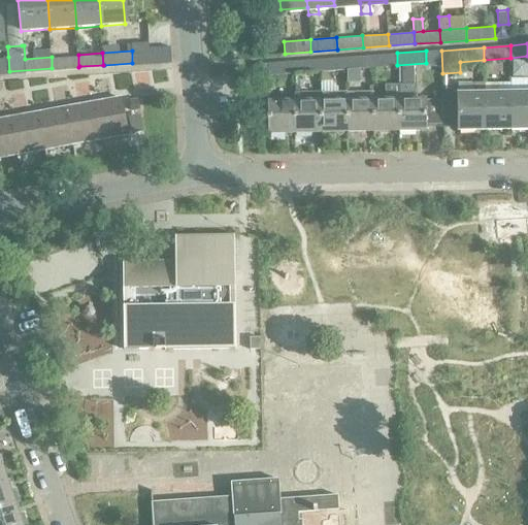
[(77,55),(52,57),(52,68),(53,68),(78,67),(78,55),(77,55)]
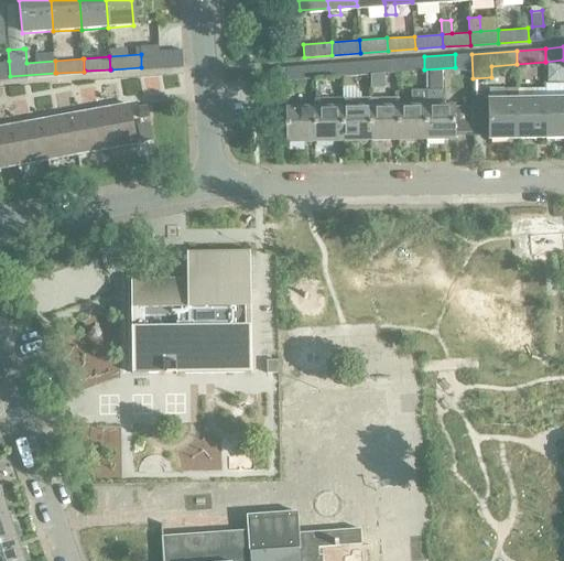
[(397,58),(368,61),(368,74),(397,72),(397,58)]
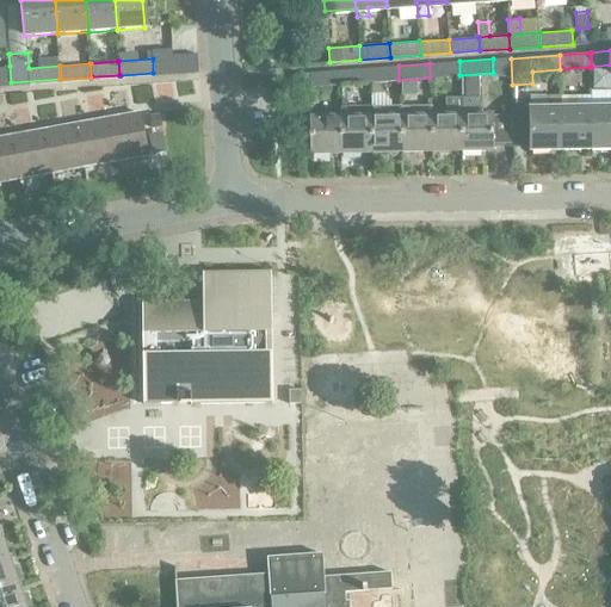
[(10,66),(0,66),(0,84),(11,82),(10,66)]
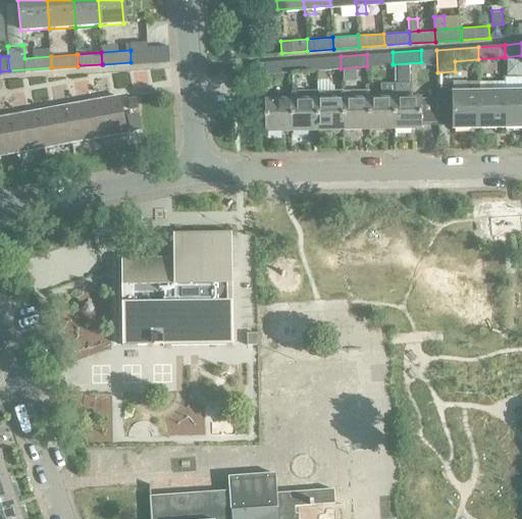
[(316,70),(316,57),(290,59),(290,71),(316,70)]
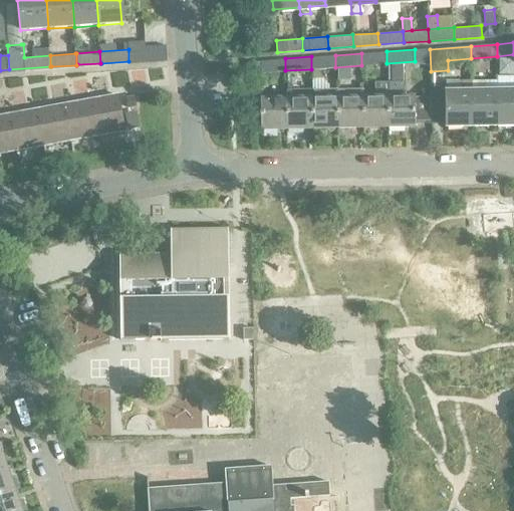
[(285,70),(285,58),(253,61),(254,73),(285,70)]
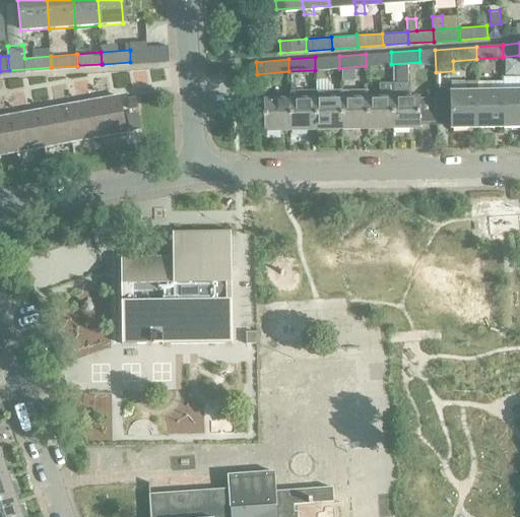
[(379,97),(367,97),(367,127),(392,127),(391,81),(378,81),(379,97)]
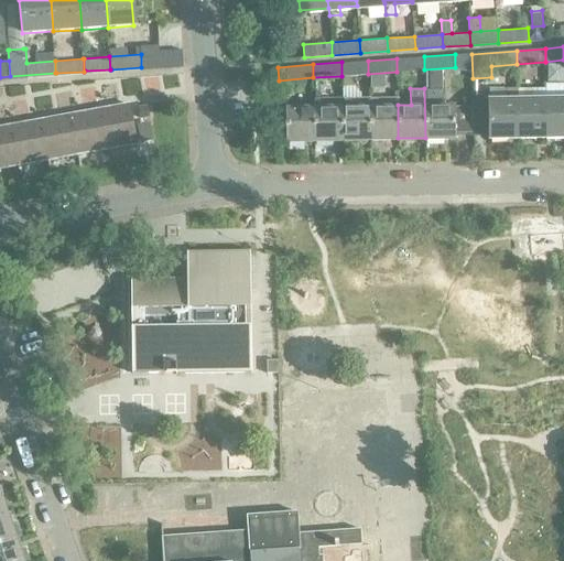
[(443,88),(424,88),(425,138),(455,137),(455,104),(444,104),(443,88)]
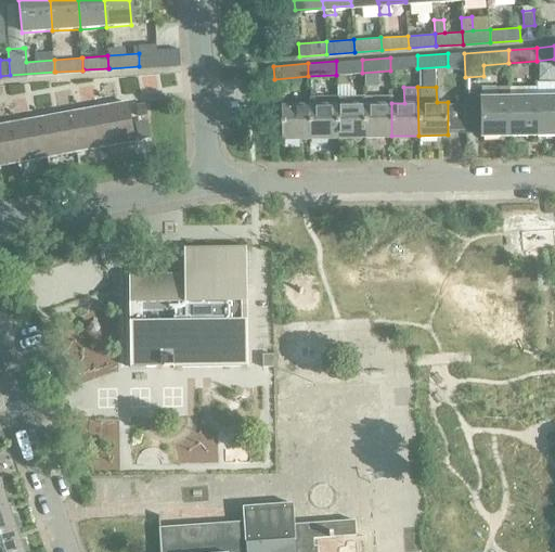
[(510,138),(508,87),(497,87),(497,100),(479,101),(480,138),(510,138)]
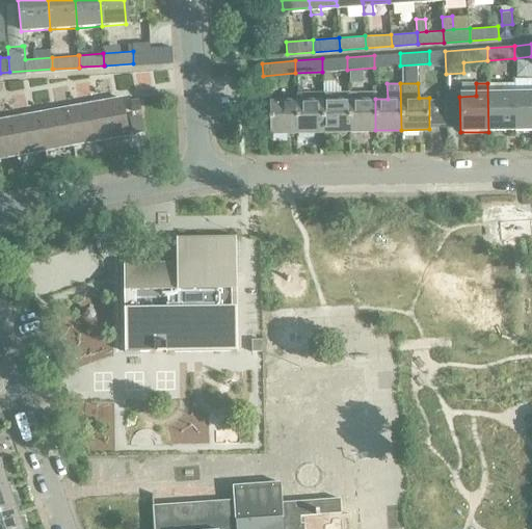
[(515,83),(487,83),(488,132),(516,131),(515,96),(515,83)]
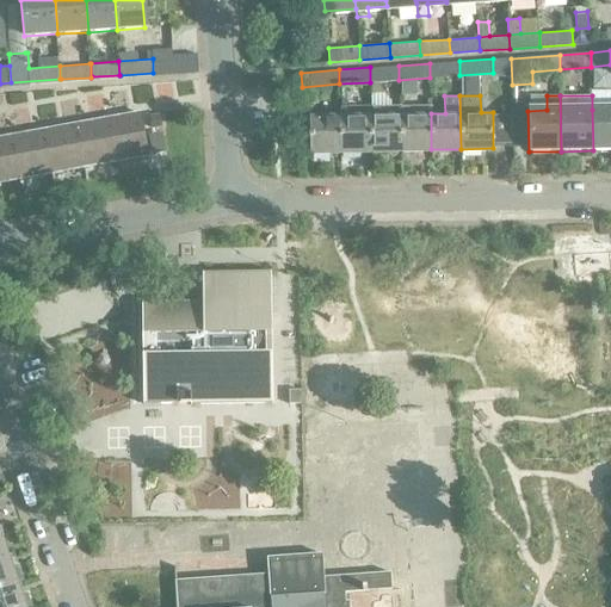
[(401,150),(400,103),(370,104),(371,150),(401,150)]
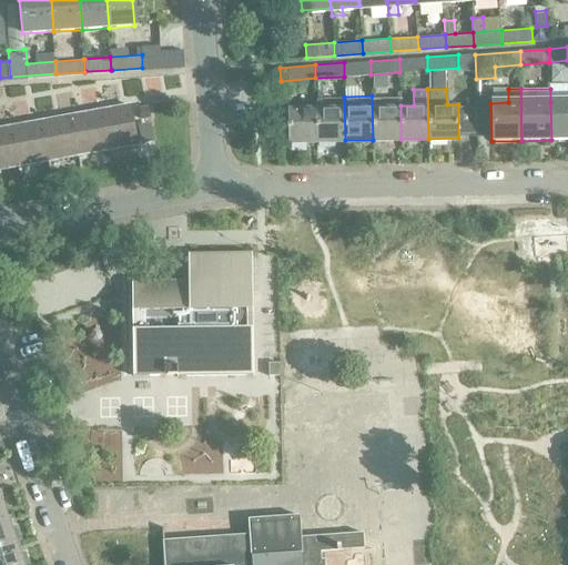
[(401,139),(401,106),(399,96),(372,96),(373,140),(401,139)]
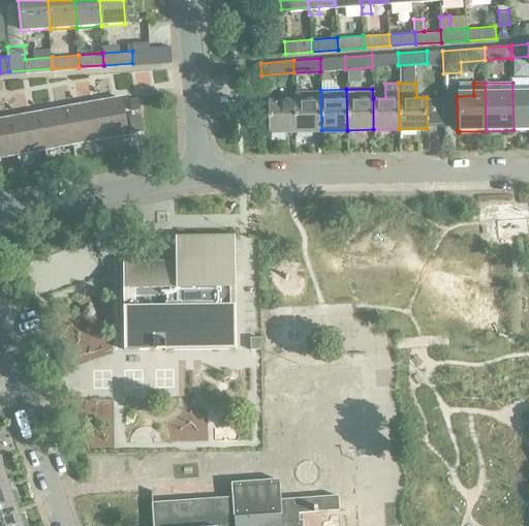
[(321,130),(320,90),(293,90),(293,99),(293,131),(321,130)]
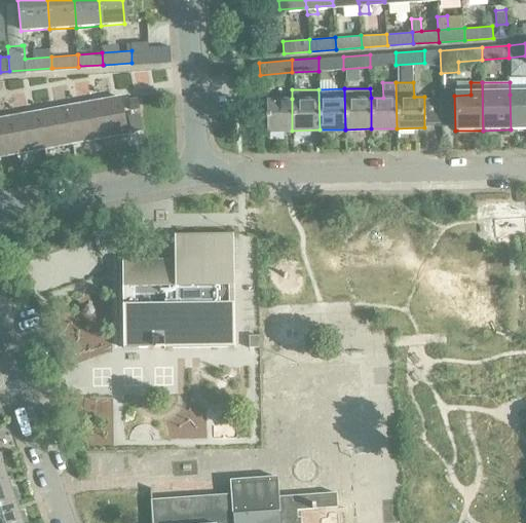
[(525,94),(510,95),(511,129),(525,129),(525,94)]
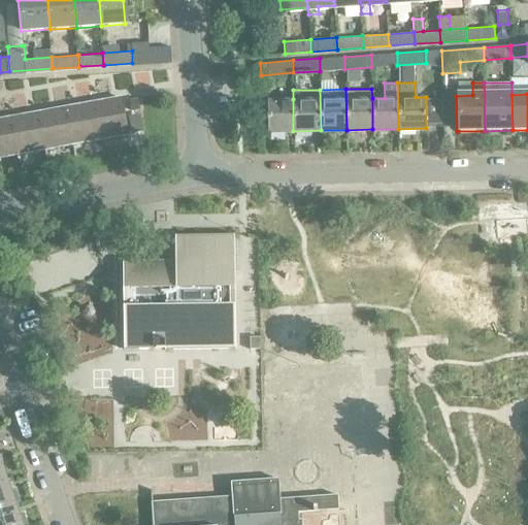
[(140,107),(138,98),(136,97),(129,98),(131,109),(140,107)]
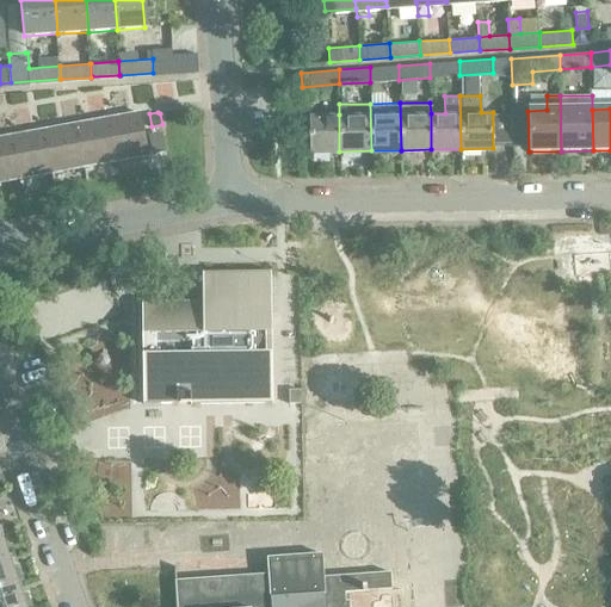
[(139,115),(110,119),(117,161),(146,156),(139,115)]
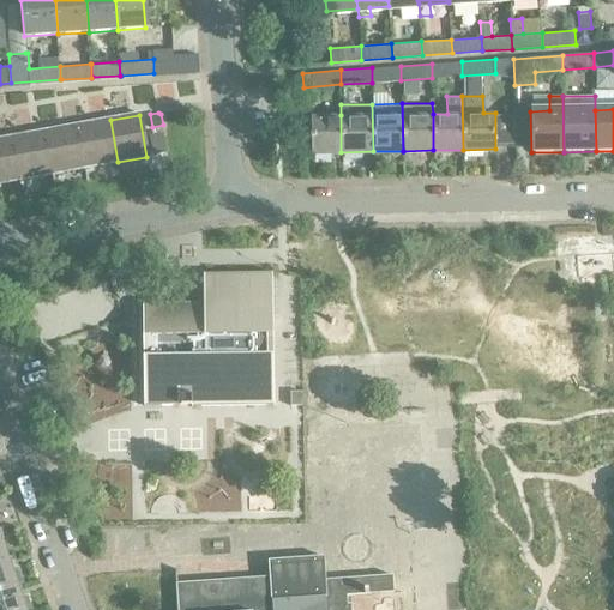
[(341,152),(341,115),(313,116),(313,152),(341,152)]
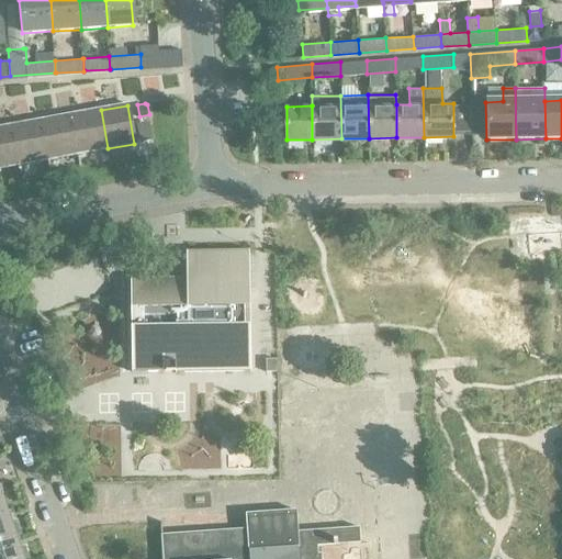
[(108,148),(101,110),(71,115),(79,154),(108,148)]
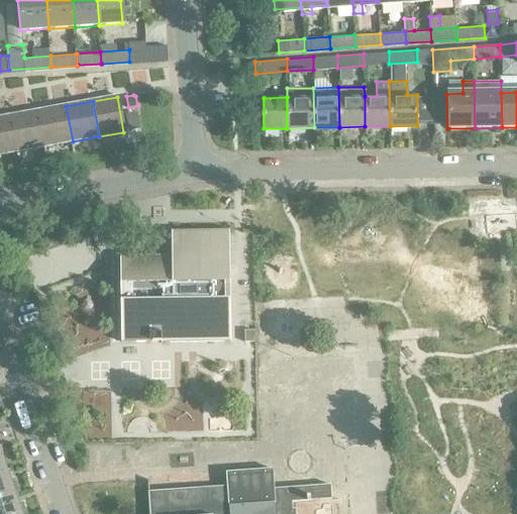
[(66,106),(38,111),(44,146),(73,141),(66,106)]
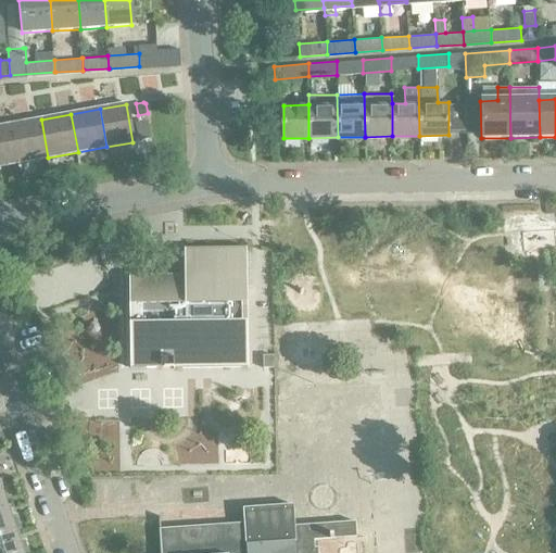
[(48,158),(41,120),(12,125),(20,163),(48,158)]
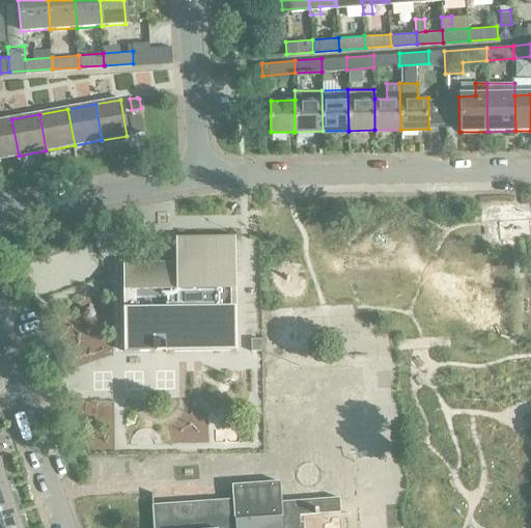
[(0,159),(19,156),(11,119),(0,121),(0,159)]
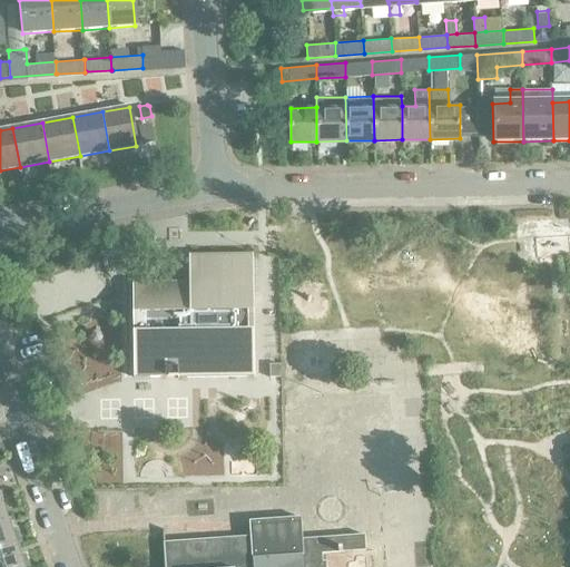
[(133,280),(133,282),(136,282),(137,373),(134,373),(134,375),(178,374),(178,377),(187,375),(187,374),(246,373),(246,375),(255,374),(255,373),(251,373),(249,253),(253,253),(253,251),(237,252),(232,252),(189,252),(189,254),(193,254),(193,280),(189,280),(145,280),(133,280)]
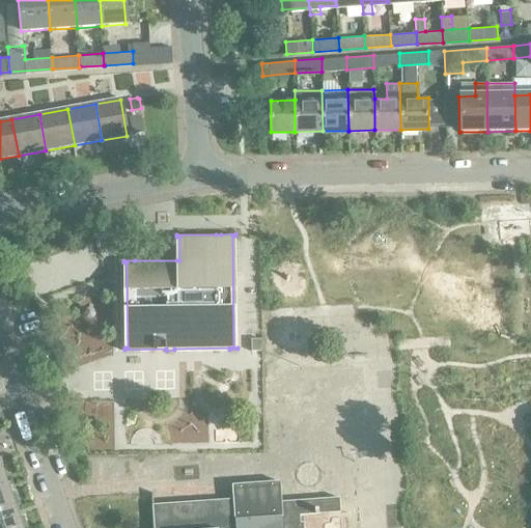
[(261,349),(261,336),(251,337),(251,349),(261,349)]
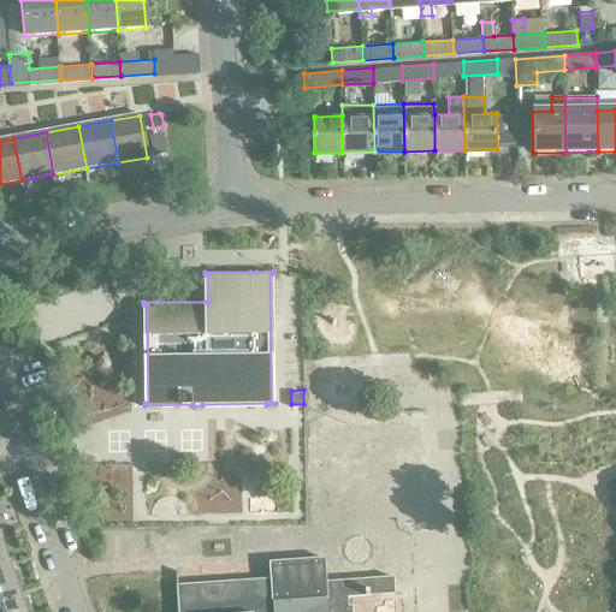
[(354,611),(354,604),(350,604),(349,595),(396,592),(395,575),(327,580),(326,560),(325,556),(271,559),(271,564),(271,575),(178,582),(179,611),(354,611)]
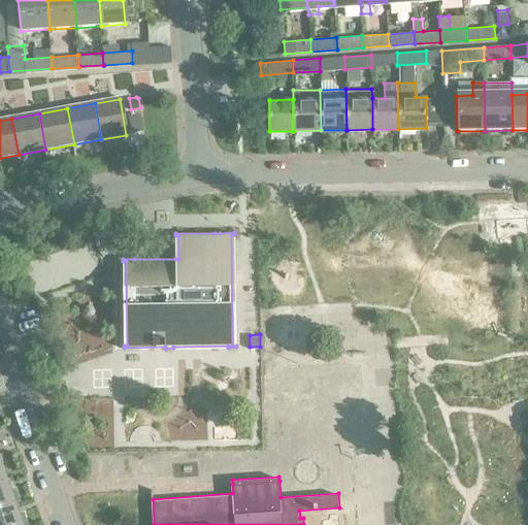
[(0,479),(0,506),(14,503),(21,501),(17,487),(10,489),(6,478),(0,479)]
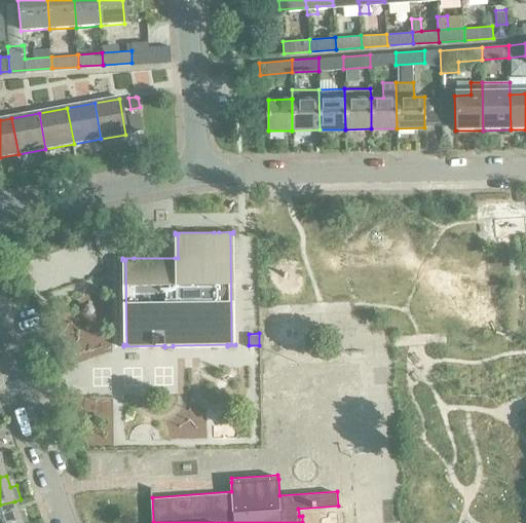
[(0,505),(0,522),(28,522),(25,510),(17,512),(14,501),(0,505)]
